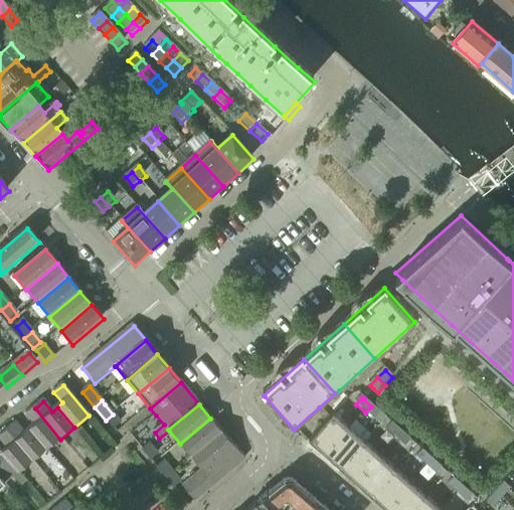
[(365,412),(375,421),(381,427),(387,419),(371,406),(365,412)]
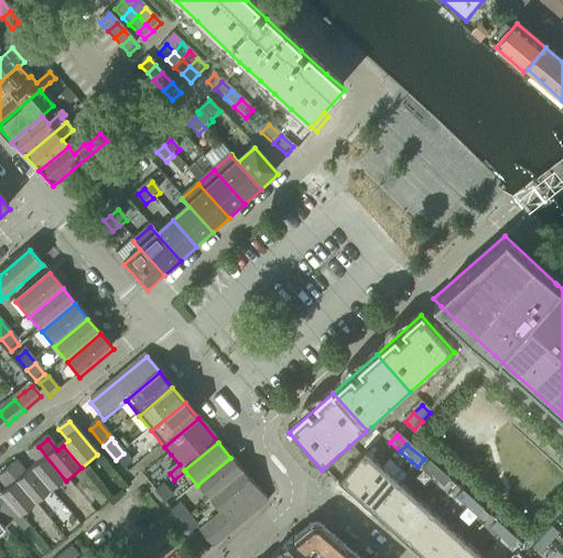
[(38,466),(32,471),(51,493),(66,481),(39,447),(29,455),(38,466)]
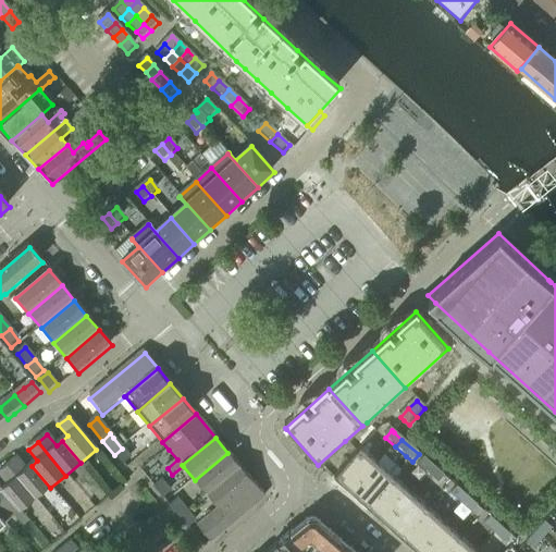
[(122,449),(114,455),(124,466),(132,460),(122,449)]
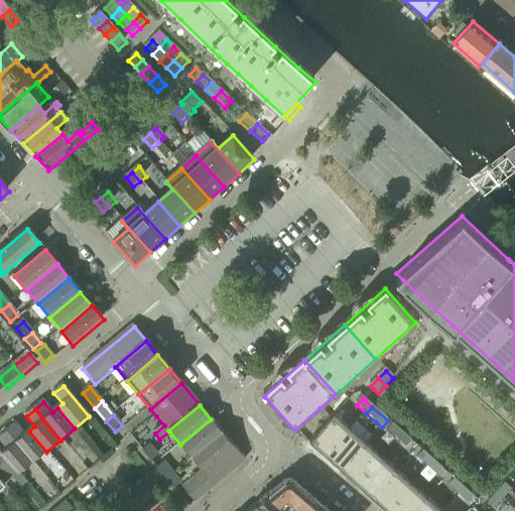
[(309,443),(326,459),(350,431),(334,417),(331,420),(309,443)]
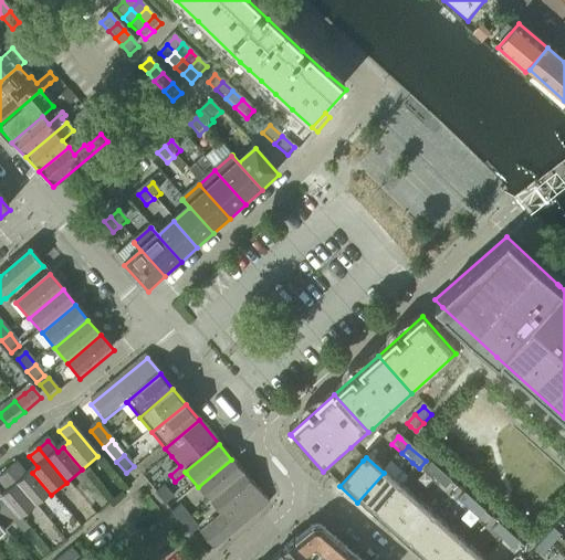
[(198,487),(211,503),(244,475),(231,460),(198,487)]
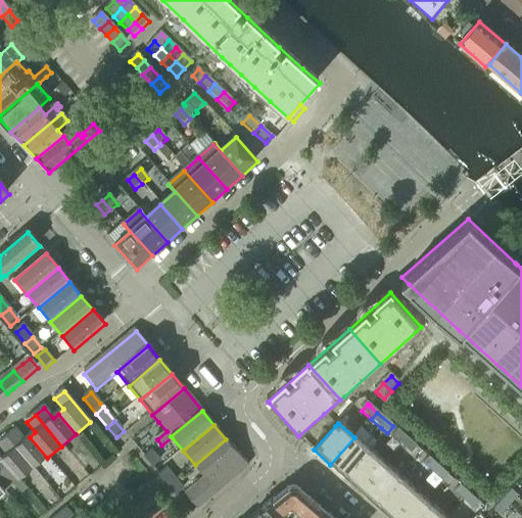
[(16,431),(7,438),(33,470),(47,458),(30,437),(25,441),(16,431)]
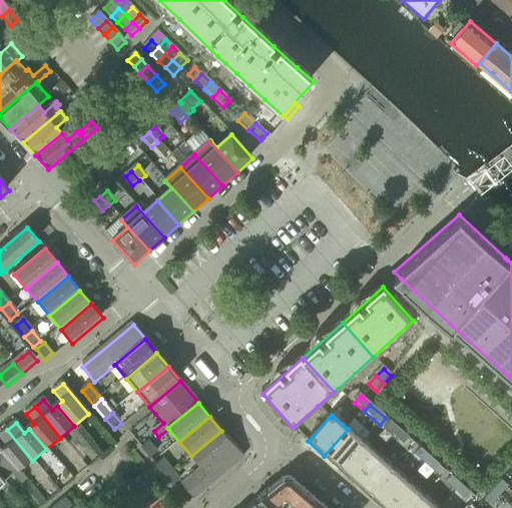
[(385,430),(395,438),(401,432),(391,423),(385,430)]
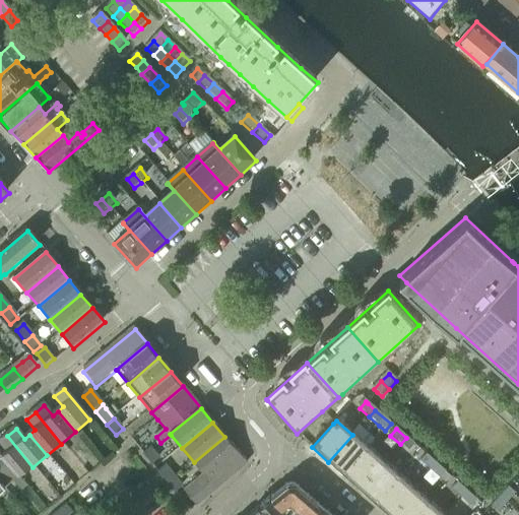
[(328,462),(343,476),(369,449),(352,435),(328,462)]
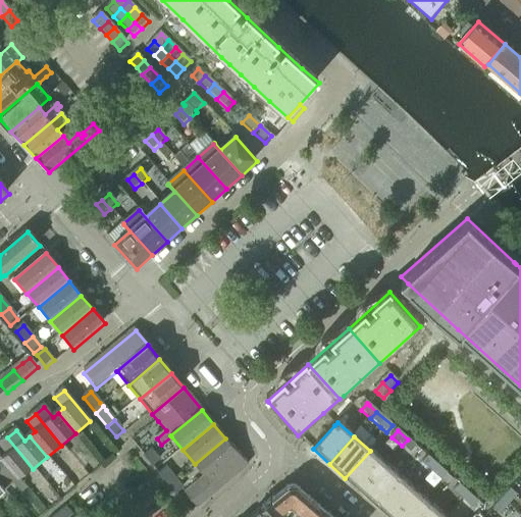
[(0,447),(7,455),(2,459),(19,480),(33,469),(7,437),(0,444),(0,447)]
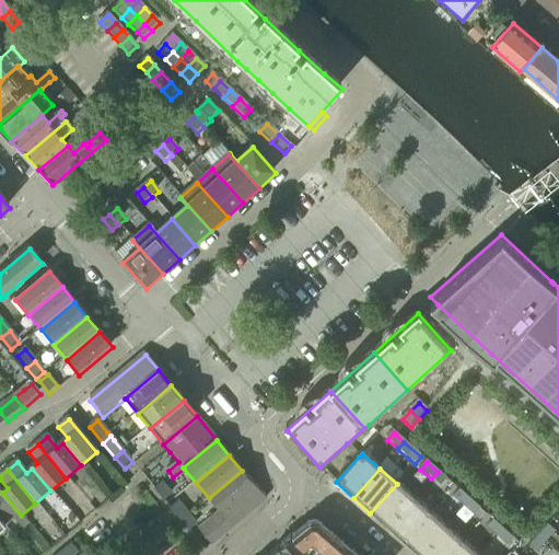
[(209,498),(221,513),(255,486),(242,471),(209,498)]
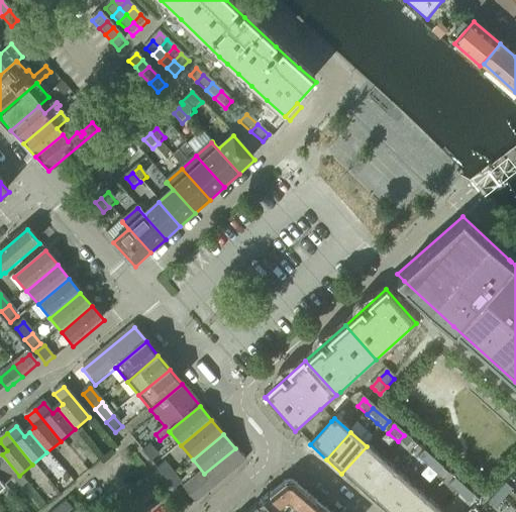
[(404,435),(398,441),(407,450),(413,443),(404,435)]
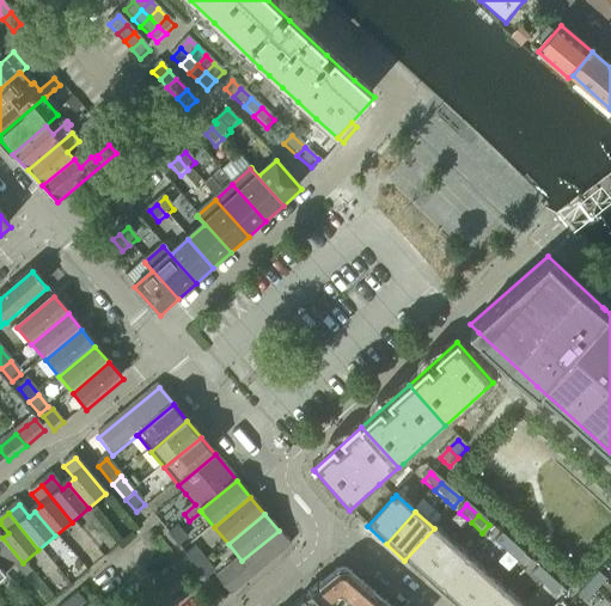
[(404,561),(422,576),(452,544),(434,528),(404,561)]
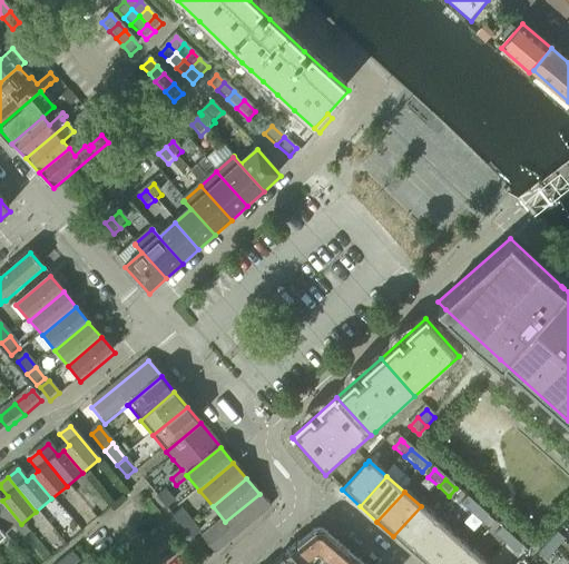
[(157,500),(167,512),(175,504),(166,493),(157,500)]
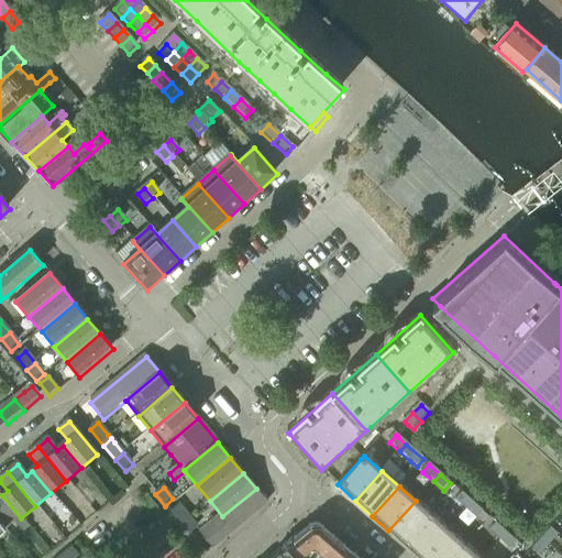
[(222,516),(200,534),(213,550),(268,504),(256,489),(222,516)]
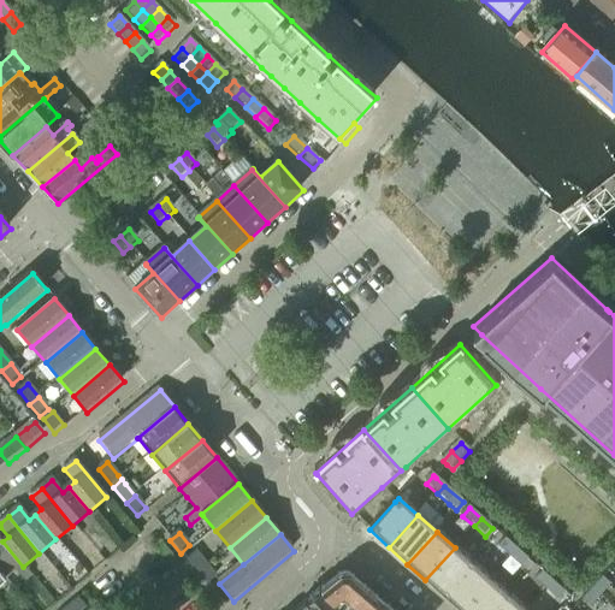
[(0,538),(0,573),(6,581),(16,572),(25,584),(33,578),(23,567),(3,542),(0,538)]
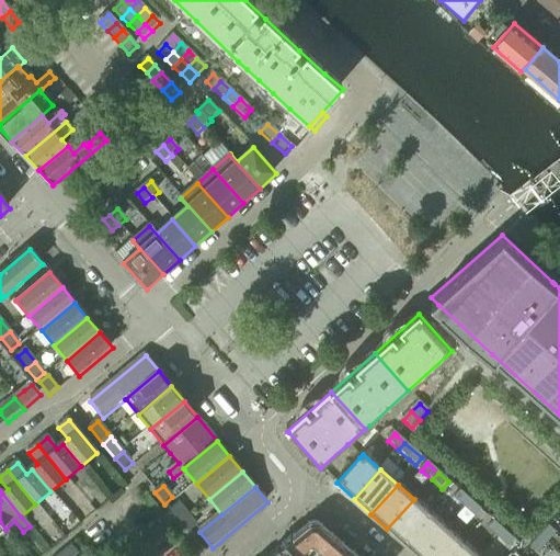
[(454,500),(465,510),(471,502),(460,492),(454,500)]
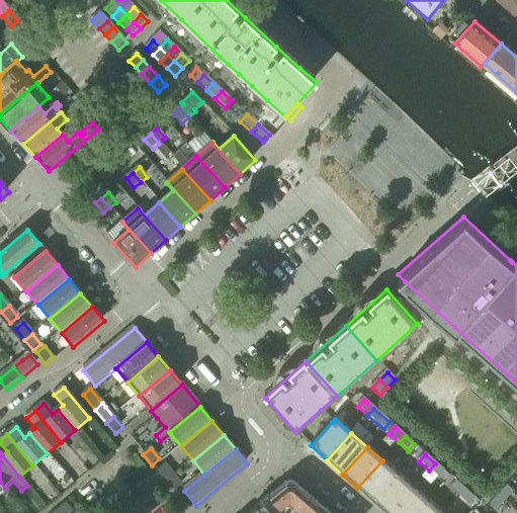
[(357,488),(373,502),(398,475),(382,460),(357,488)]
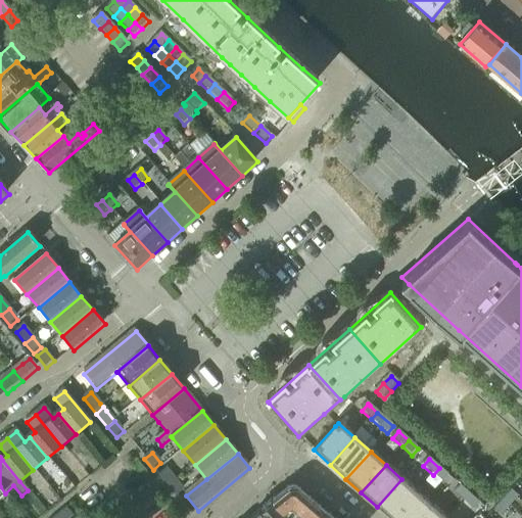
[(439,468),(433,475),(442,483),(448,477),(439,468)]
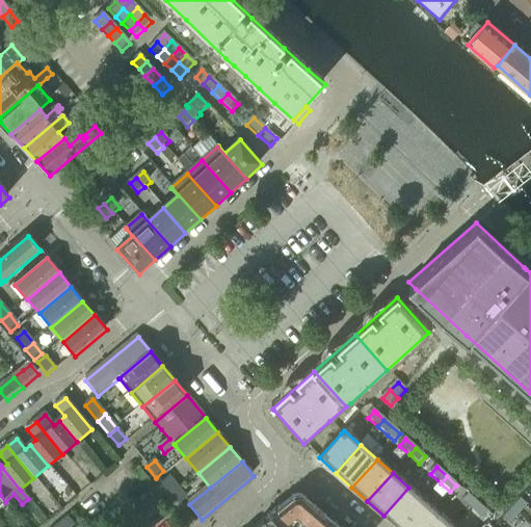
[(162,484),(170,496),(179,490),(169,478),(162,484)]
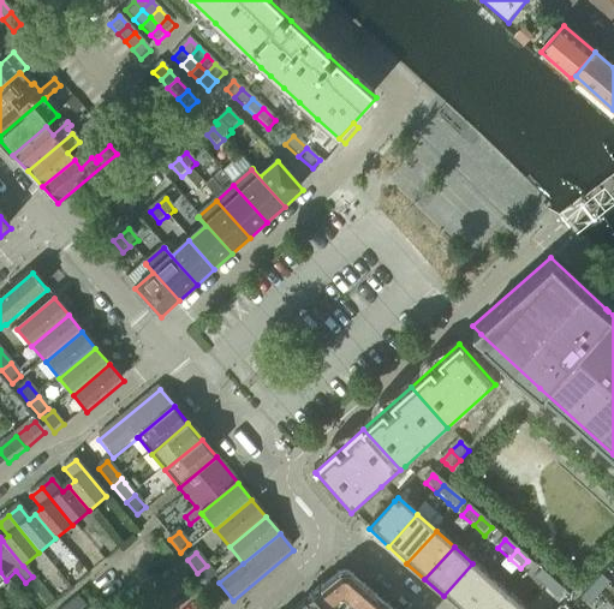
[(443,596),(457,608),(465,608),(490,579),(472,563),(443,596)]
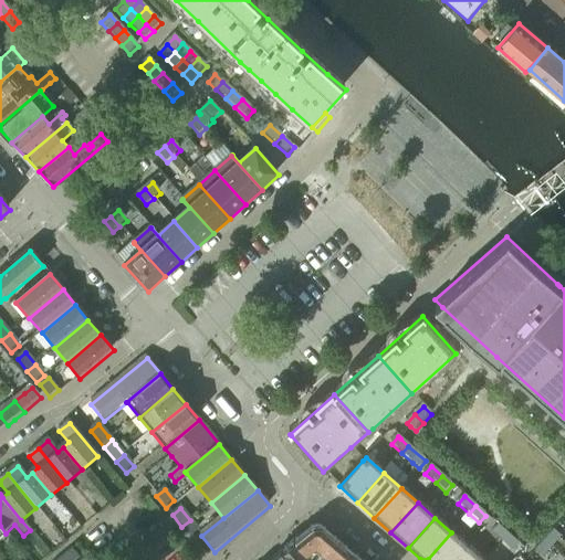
[(190,520),(181,527),(191,538),(199,531),(190,520)]
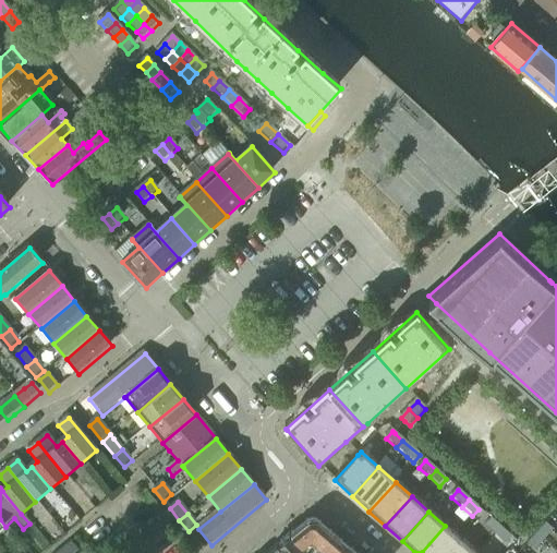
[(310,520),(292,536),(307,552),(352,552),(315,520),(310,520)]
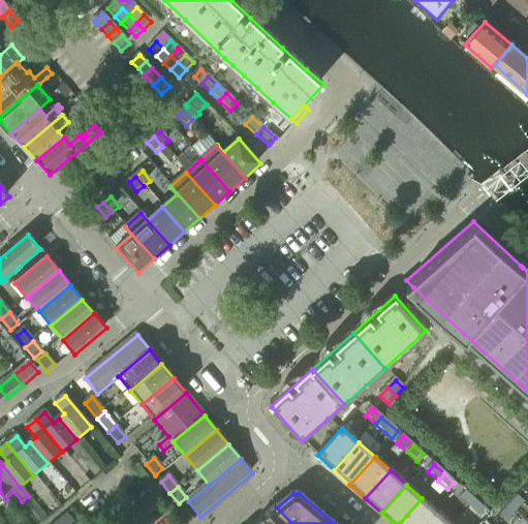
[(460,500),(470,509),(476,502),(466,493),(460,500)]
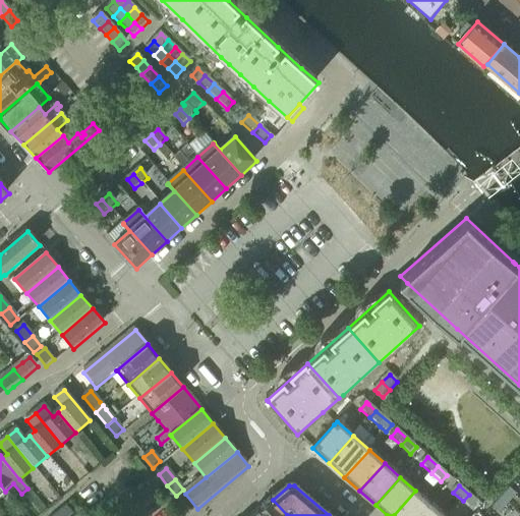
[(421,515),(430,505),(415,491),(394,515),(421,515)]
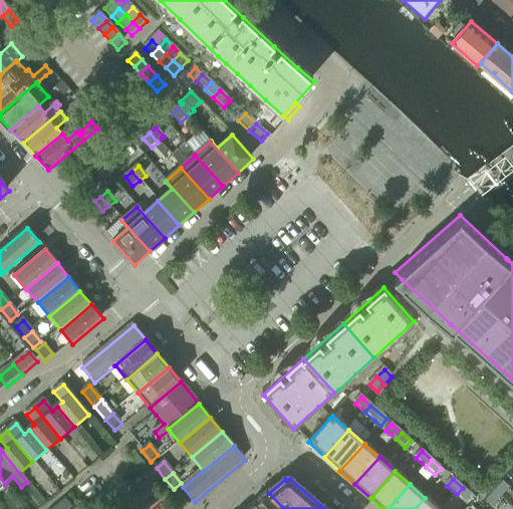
[(503,484),(495,493),(501,499),(510,490),(503,484)]
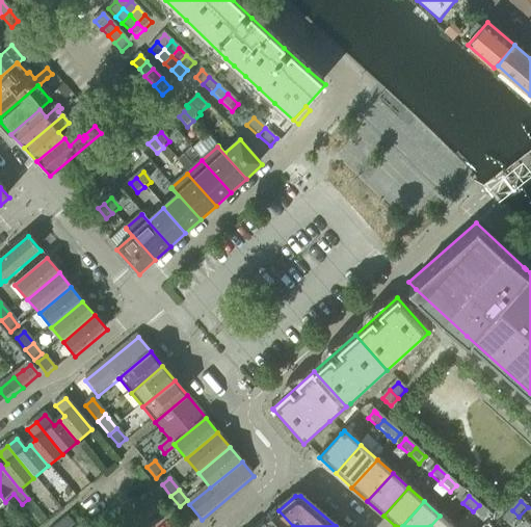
[(479,505),(473,511),(482,521),(488,514),(479,505)]
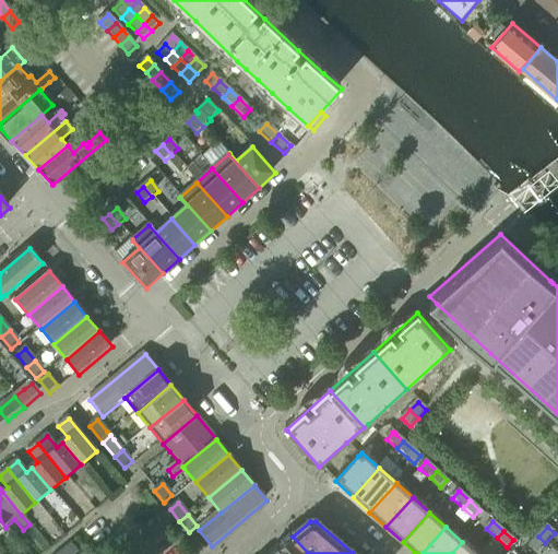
[(308,553),(293,537),(272,553),(308,553)]
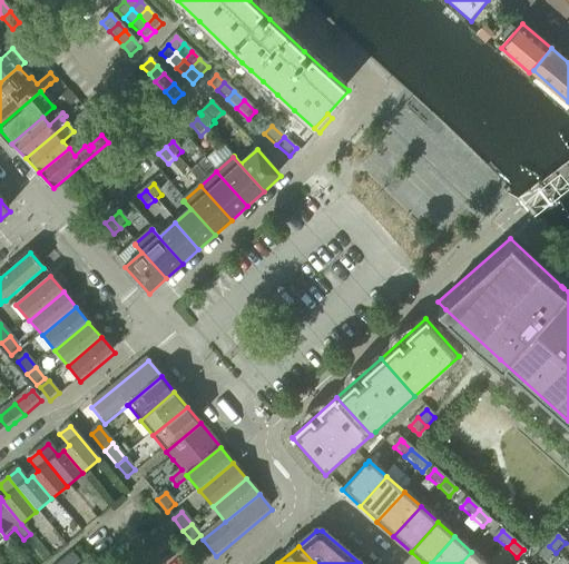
[(556,553),(549,546),(539,557),(546,563),(548,563),(556,553)]
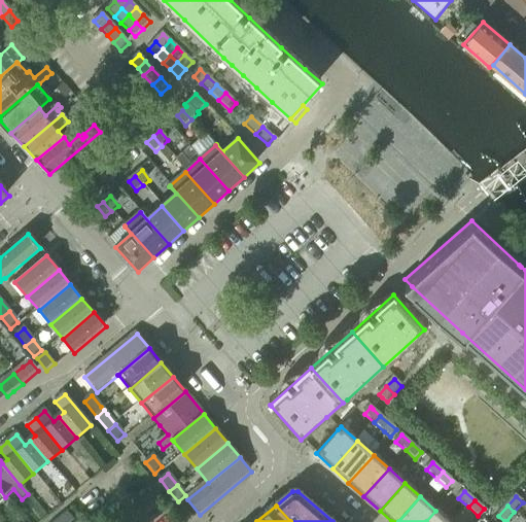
[(447,521),(435,511),(426,521),(447,521)]
